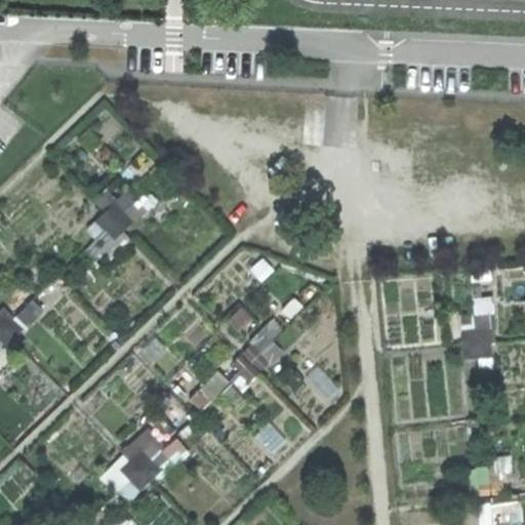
[(19,282),(0,310),(0,338),(14,349),(47,299),(19,282)]
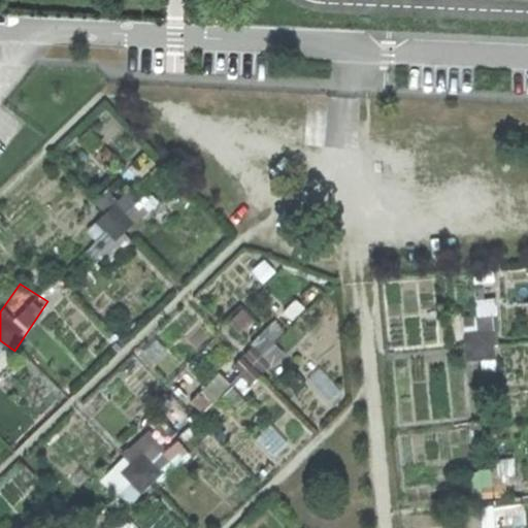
[(502,357),(496,297),(476,299),(479,312),(463,315),(468,360),(502,357)]
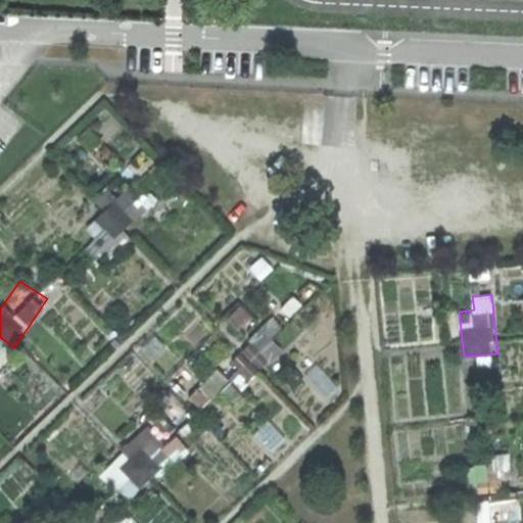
[(244,379),(290,350),(274,326),(229,354),(244,379)]
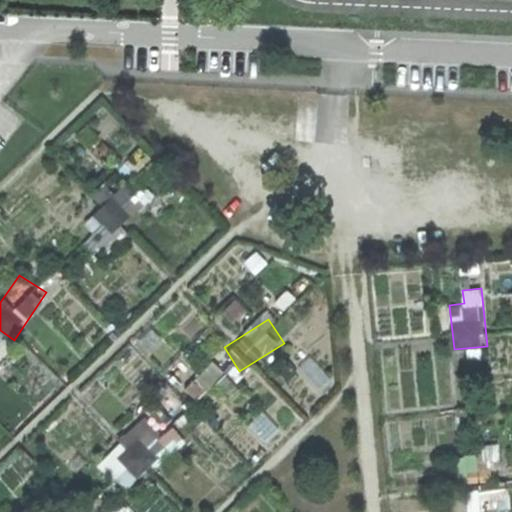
[(158,403),(106,458),(133,483),(159,456),(148,445),(174,418),(158,403)]
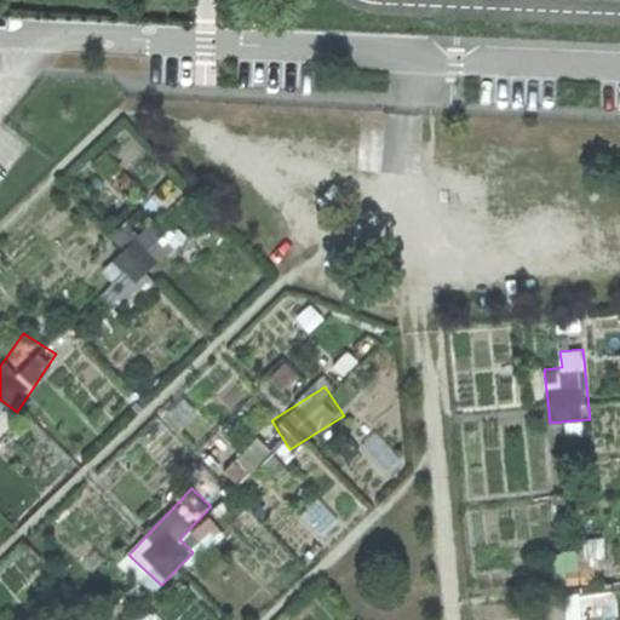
[(556,583),(585,580),(583,550),(552,552),(556,583)]
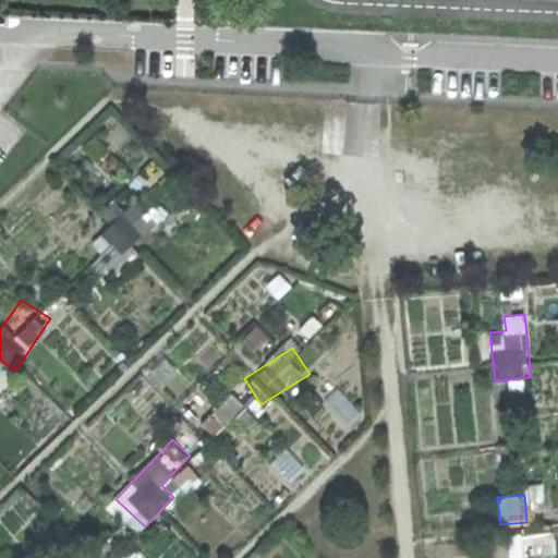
[(529,534),(528,550),(553,552),(553,534),(529,534)]
